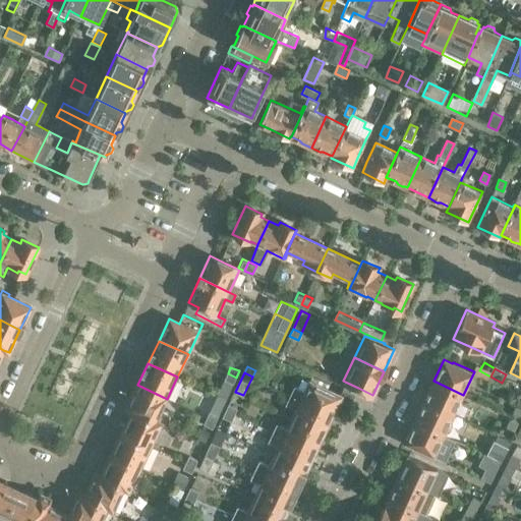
[(228,373),(217,395),(225,399),(236,378),(228,373)]
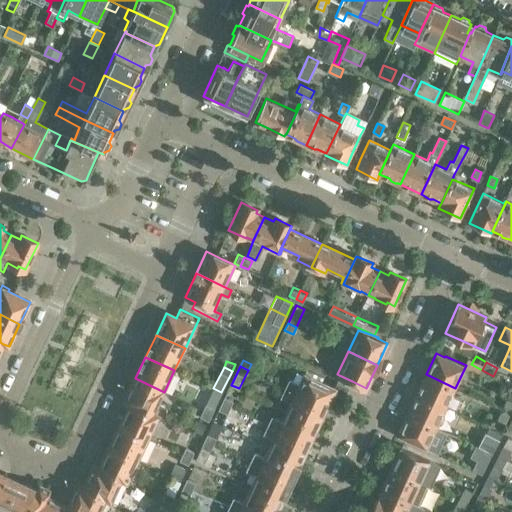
[(288,379),(285,387),(325,407),(334,389),(321,382),(323,378),(306,370),(305,373),(304,372),(303,374),(296,372),(292,381),(288,379)]
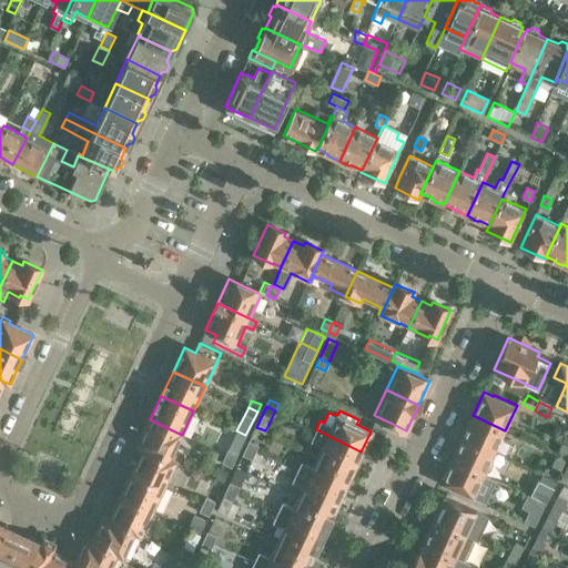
[(473,415),(463,437),(495,453),(505,430),(473,415)]
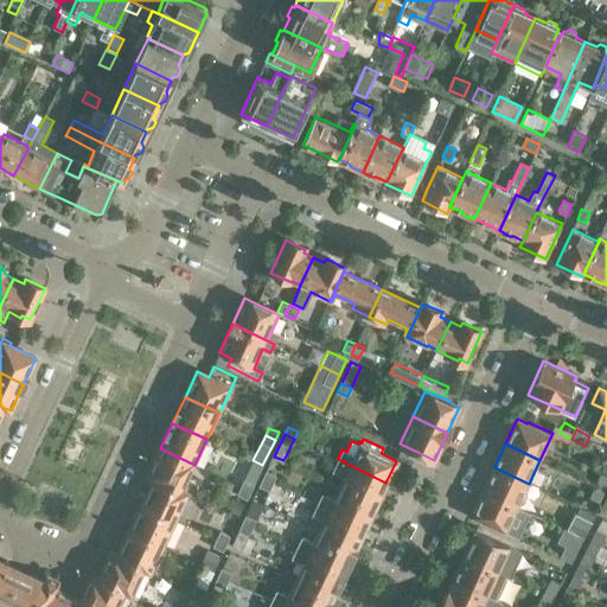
[(147,477),(154,479),(189,494),(190,491),(184,487),(195,465),(160,448),(147,477)]
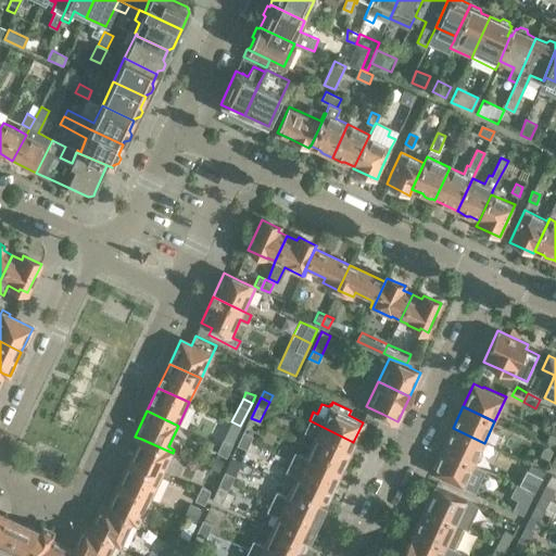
[(353,442),(310,420),(304,431),(315,437),(310,446),(343,462),(344,460),(348,459),(351,453),(349,451),(353,442)]
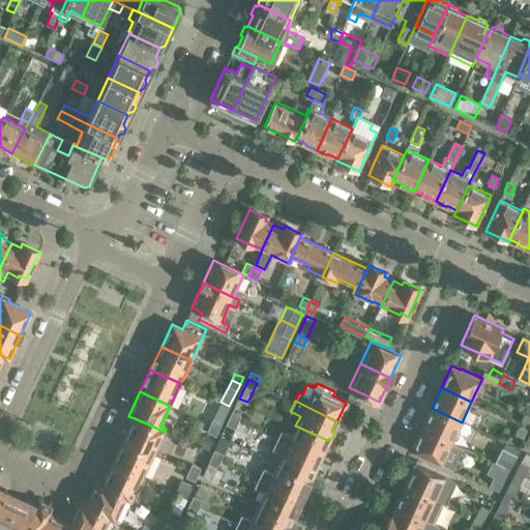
[(221,402),(211,423),(219,428),(229,406),(221,402)]
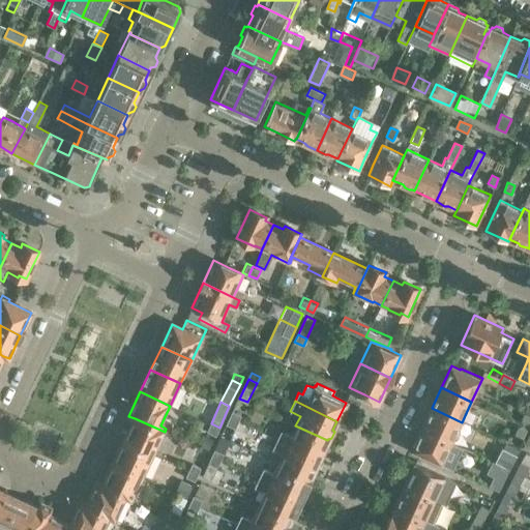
[(432,408),(421,429),(451,443),(462,422),(432,408)]
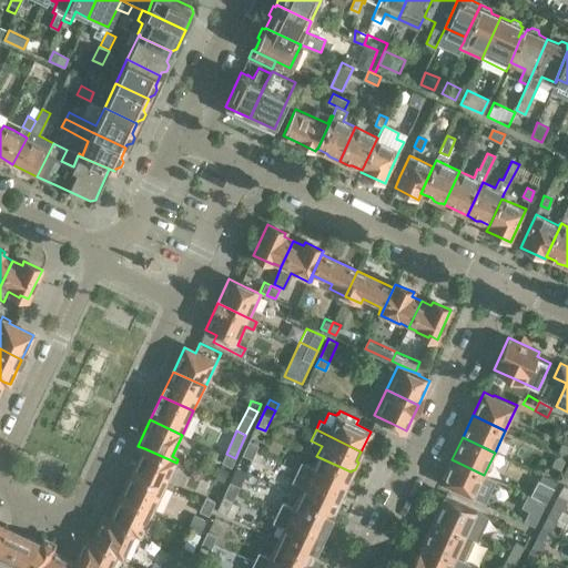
[(246,448),(255,453),(259,445),(250,440),(246,448)]
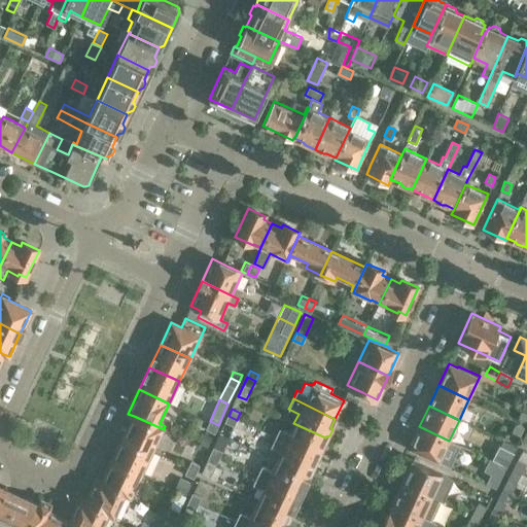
[(526,411),(522,409),(517,420),(525,424),(526,421),(526,411)]
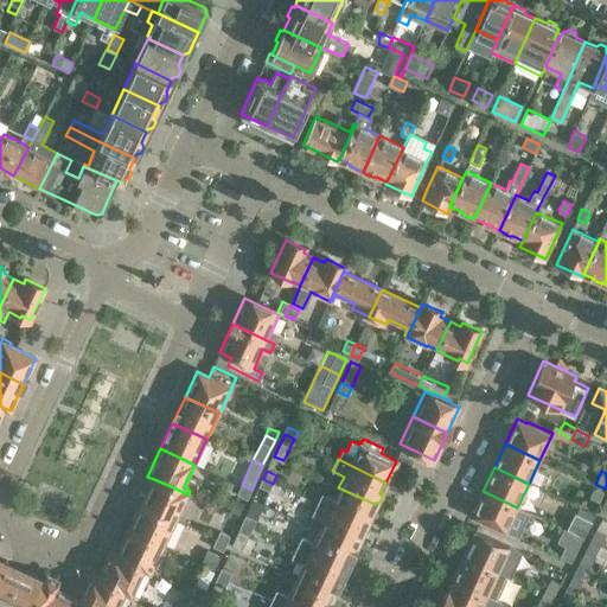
[(154,479),(142,504),(177,521),(189,494),(154,479)]
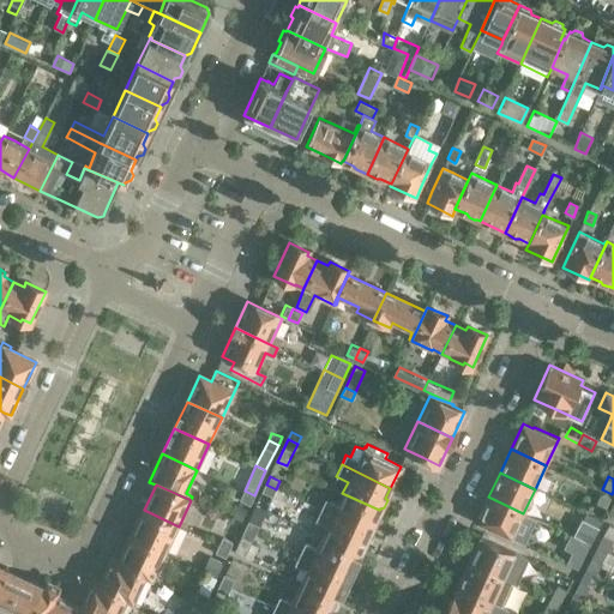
[(602,489),(595,504),(606,509),(613,495),(612,494),(602,489)]
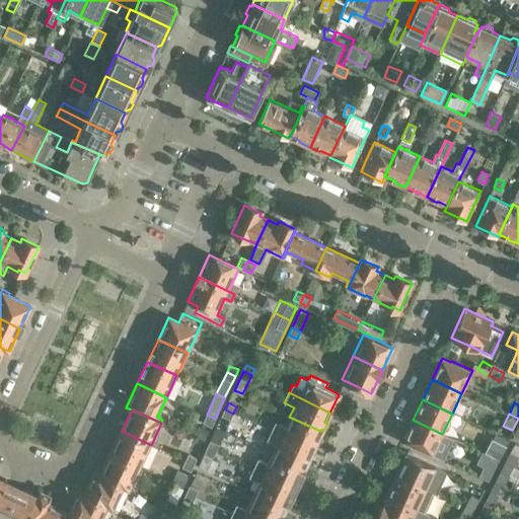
[(215,419),(207,415),(203,422),(212,426),(215,419)]
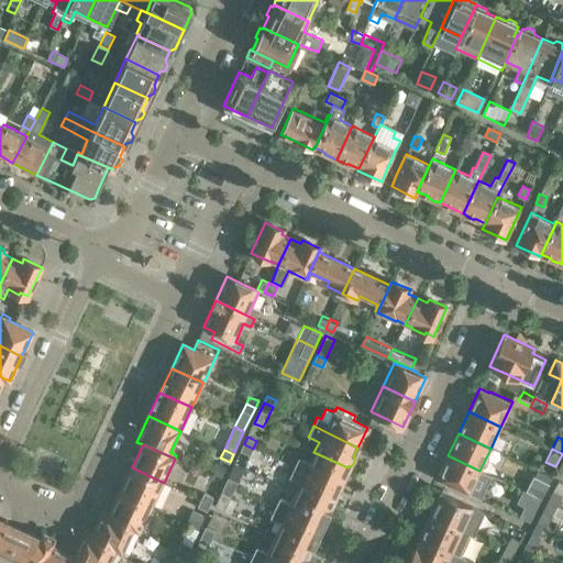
[(298,457),(294,467),(338,488),(342,479),(345,479),(349,473),(346,470),(348,467),(313,452),(309,462),(298,457)]
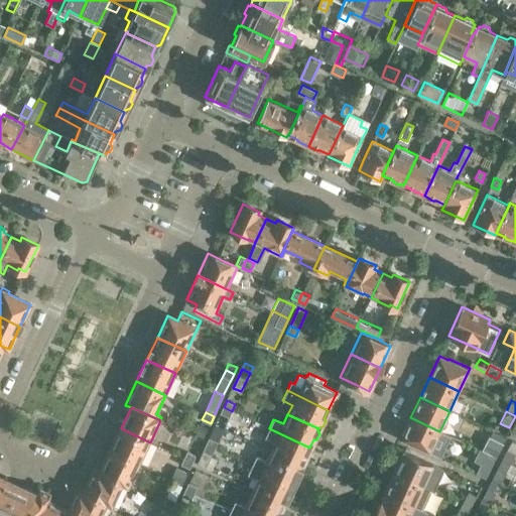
[(410,417),(400,438),(418,446),(430,453),(439,431),(410,417)]
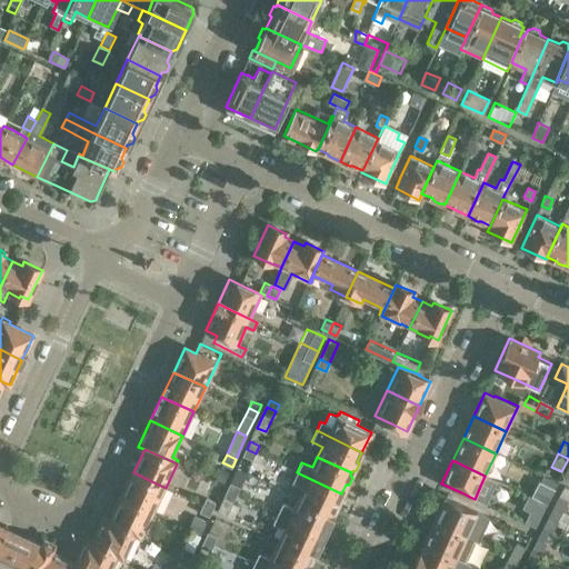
[(215,478),(225,482),(229,472),(219,468),(215,478)]
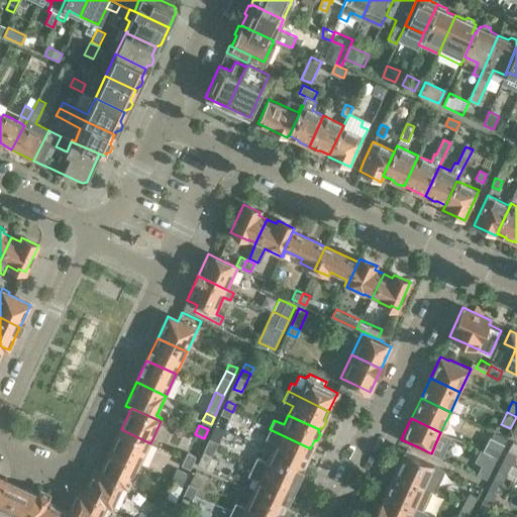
[(121,429),(111,451),(139,466),(150,443),(121,429)]
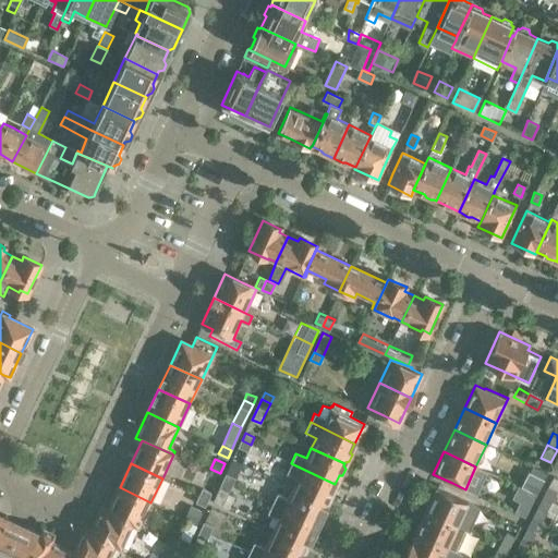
[(335,484),(291,463),(287,473),(296,477),(292,487),(326,505),(335,484)]
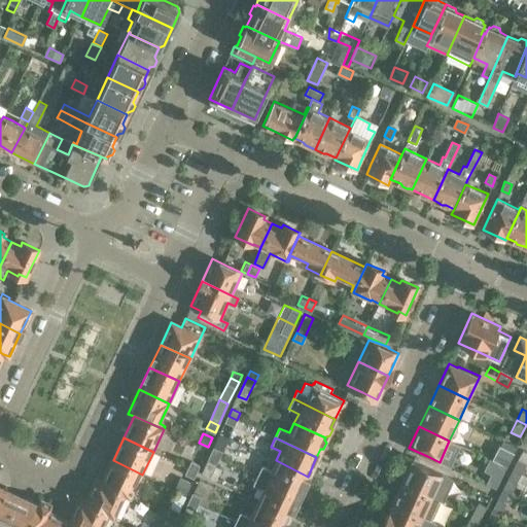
[(222,451),(215,448),(212,454),(219,458),(222,451)]
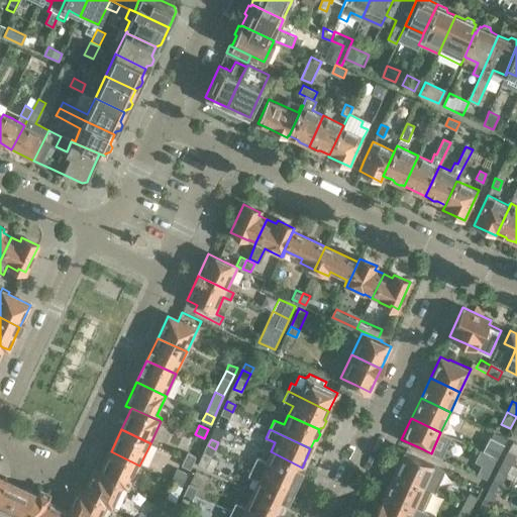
[(495,441),(490,451),(498,456),(503,446),(495,441)]
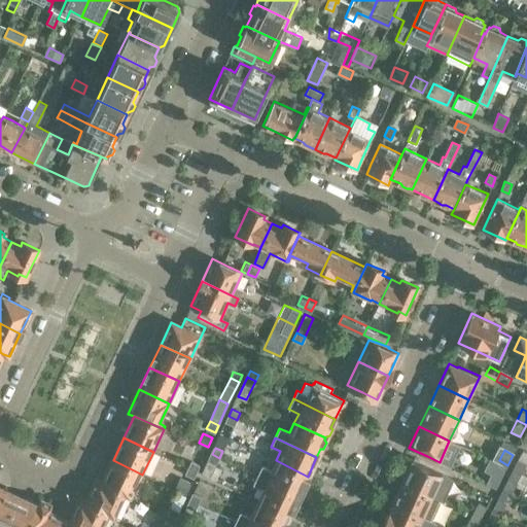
[(212,454),(203,473),(210,478),(219,458),(212,454)]
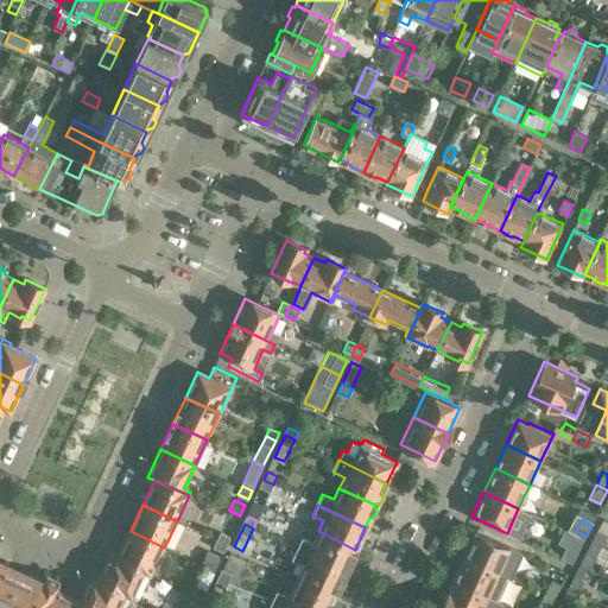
[(607,530),(600,526),(589,546),(599,552),(607,534),(607,530)]
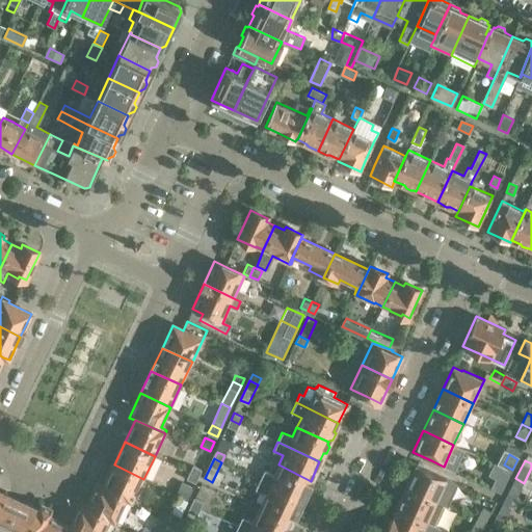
[(194,463),(191,471),(200,475),(203,468),(194,463)]
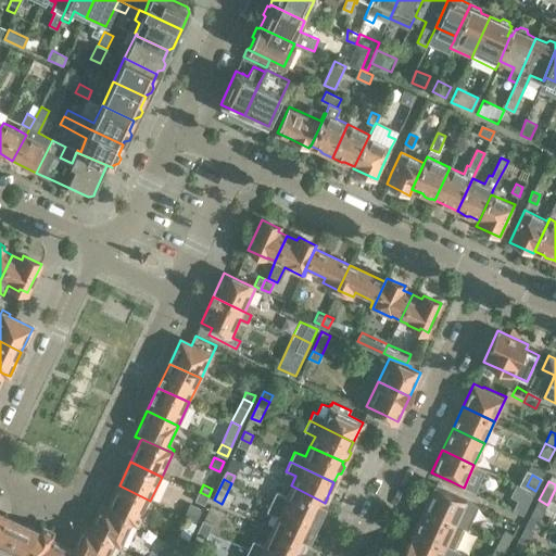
[(119,485),(108,509),(139,523),(150,501),(119,485)]
